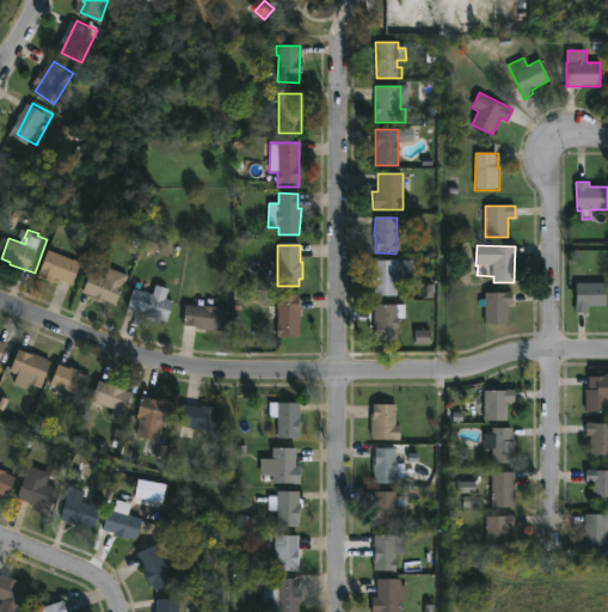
[(87,263),(78,287),(62,280),(60,286),(43,279),(54,250),(87,263)]
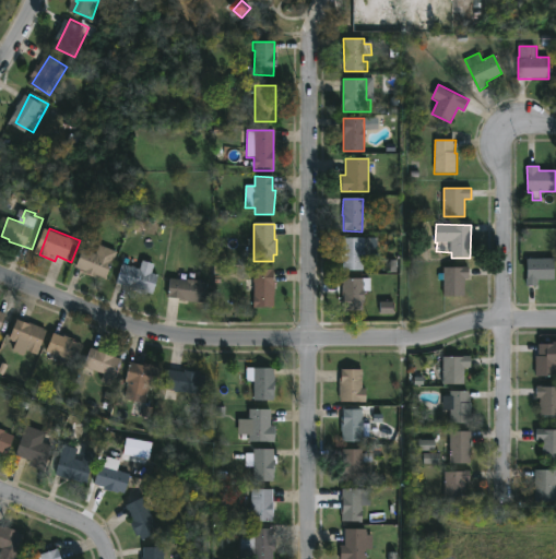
[(364,254),(364,270),(343,270),(343,261),(341,261),(341,248),(344,248),(344,237),(371,237),(371,254),(364,254)]
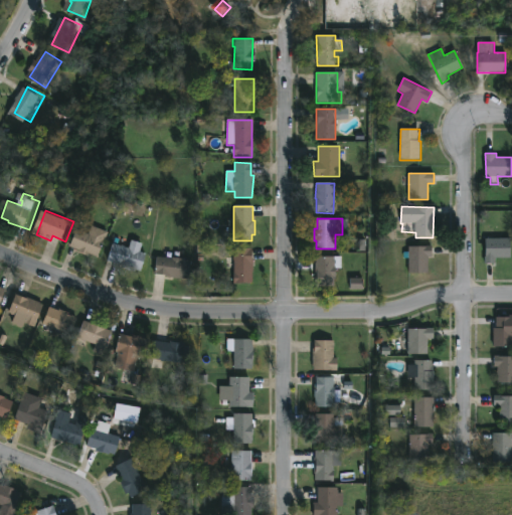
[(88,222),(113,232),(103,258),(94,254),(93,256),(82,252),(83,250),(74,246),(81,229),(84,230),(88,222)]
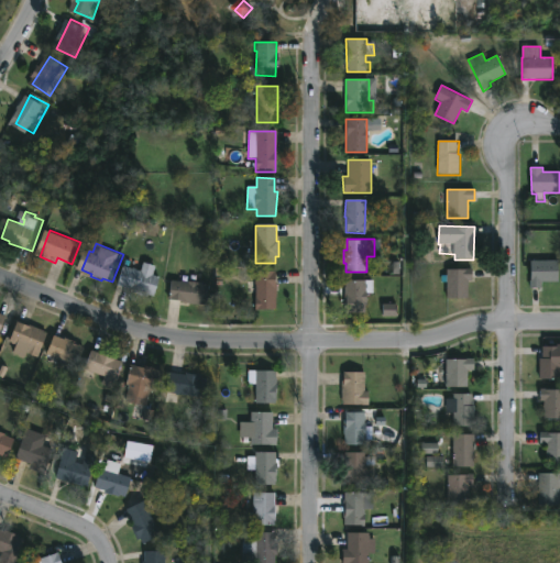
[(558,261),(558,265),(559,265),(559,276),(558,276),(558,282),(542,282),(542,288),(529,288),(529,261),(558,261)]
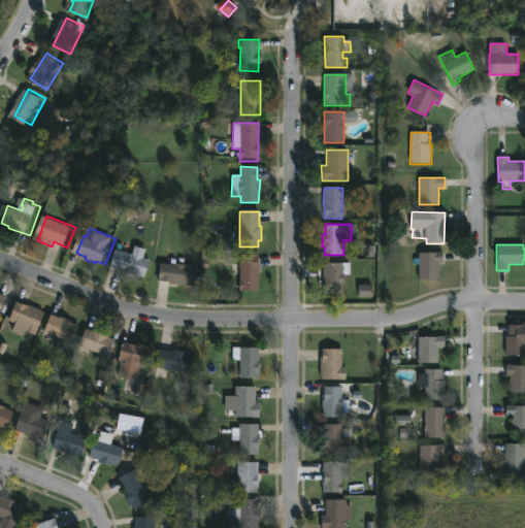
[(151,250),(148,258),(154,260),(149,278),(143,276),(142,278),(126,273),(127,271),(117,267),(122,250),(136,255),(139,246),(151,250)]
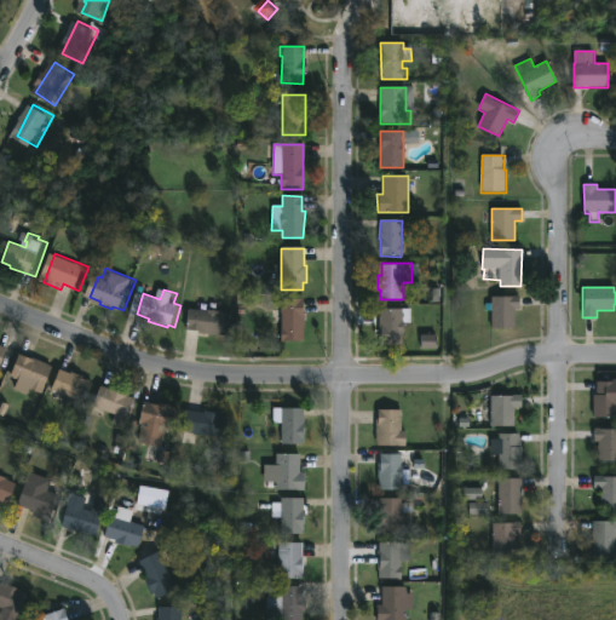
[(516,309),(516,329),(493,329),(493,310),(487,310),(487,303),(491,303),(491,297),(519,297),(519,309),(516,309)]
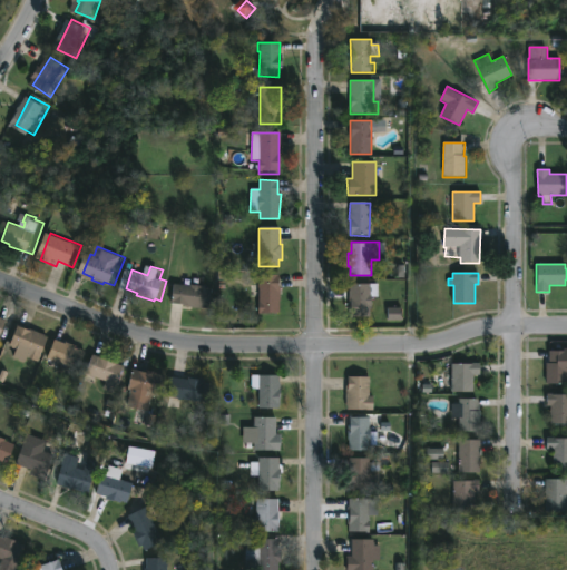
[(279,276),(279,314),(258,314),(258,300),(251,300),(251,285),(258,285),(258,275),(279,276)]
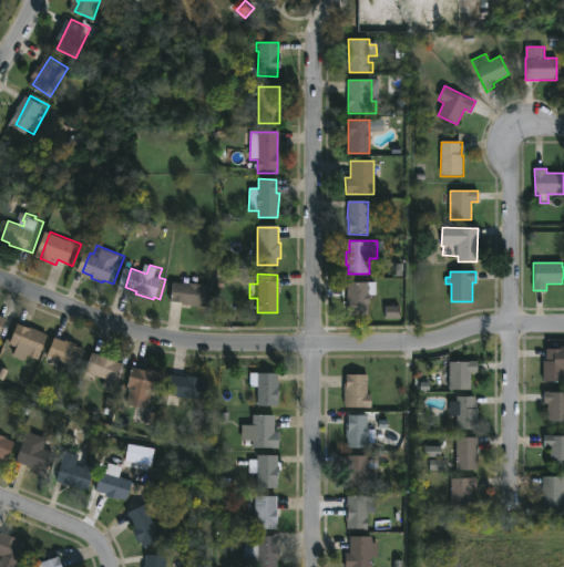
[(209,287),(208,306),(177,302),(180,282),(205,285),(204,287),(209,287)]
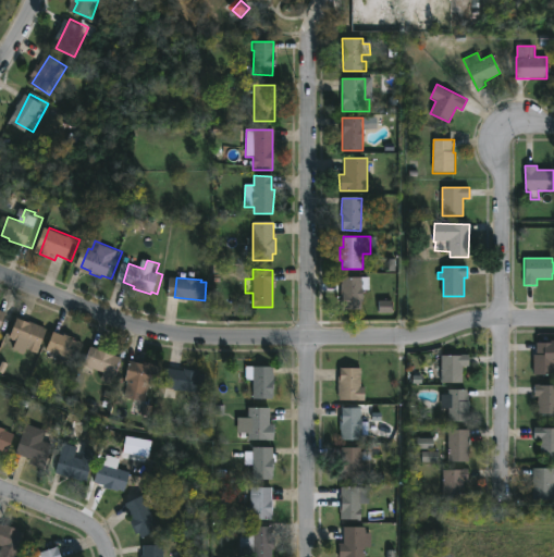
[(361,310),(343,310),(342,277),(370,277),(370,288),(361,289),(361,310)]
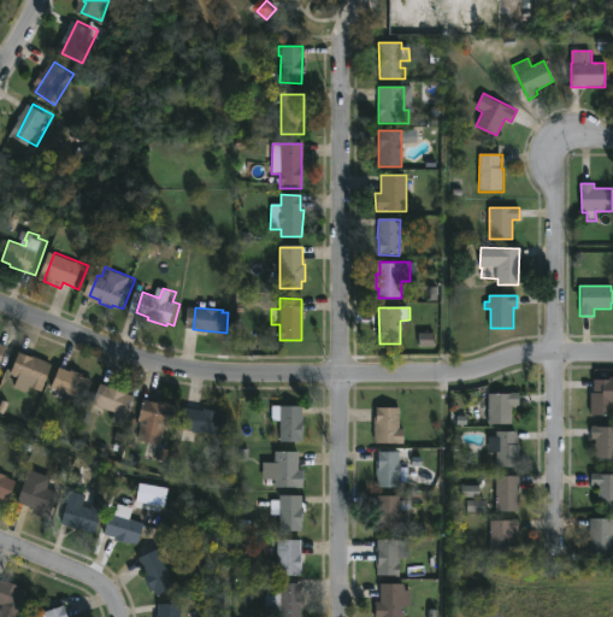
[(436,347),(437,334),(423,334),(422,347),(436,347)]
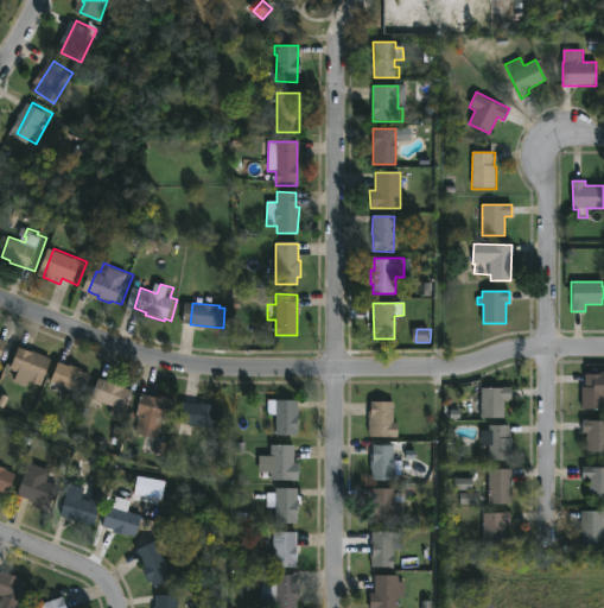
[(0,334),(4,336),(2,339),(12,342),(1,368),(0,367),(0,334)]
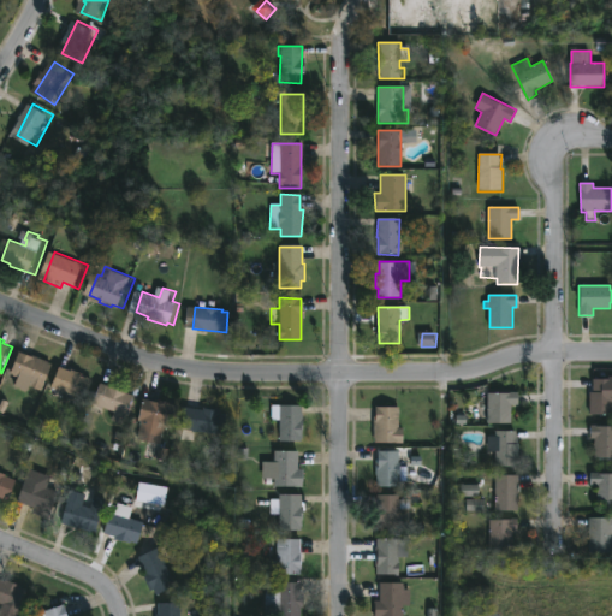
[(57,365),(46,391),(35,386),(33,392),(21,388),(24,378),(16,374),(24,351),(57,365)]
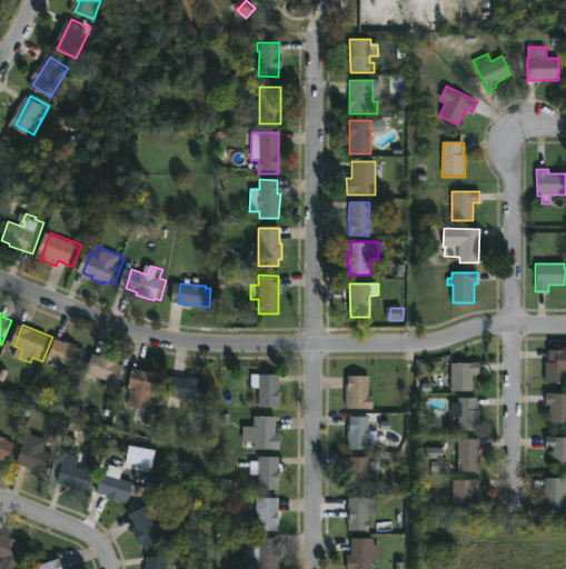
[(61,340),(71,345),(72,342),(91,351),(82,371),(53,359),(61,340)]
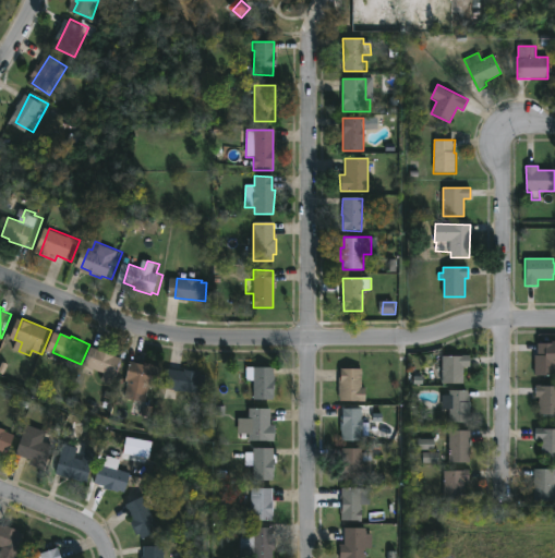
[(554,375),(534,375),(534,356),(537,356),(537,344),(551,344),(551,341),(554,341),(554,375)]
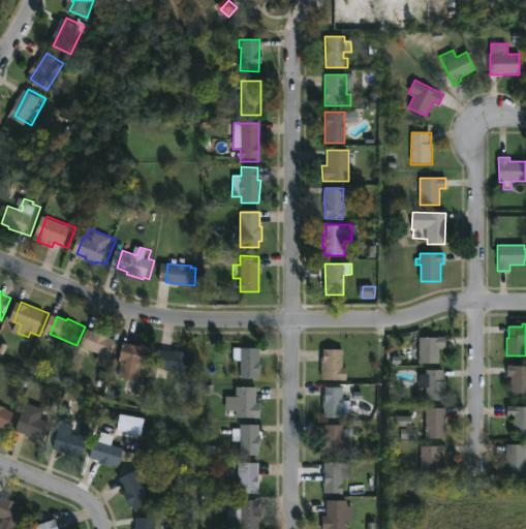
[(120,340),(111,365),(99,361),(102,354),(85,347),(92,330),(120,340)]
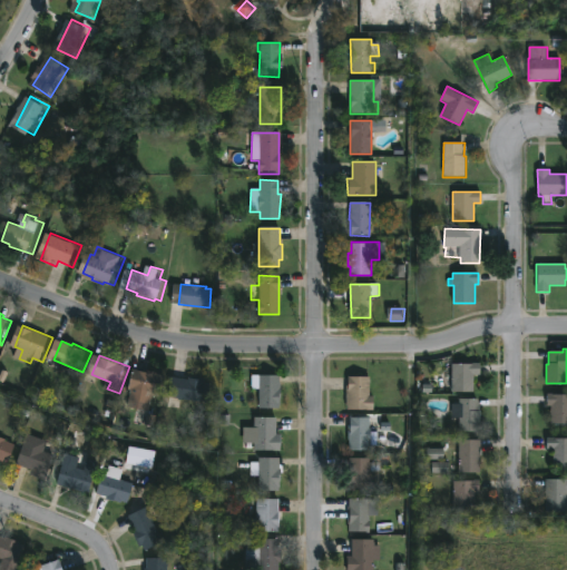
[(475,392),(452,393),(451,364),(479,363),(479,374),(473,374),(475,392)]
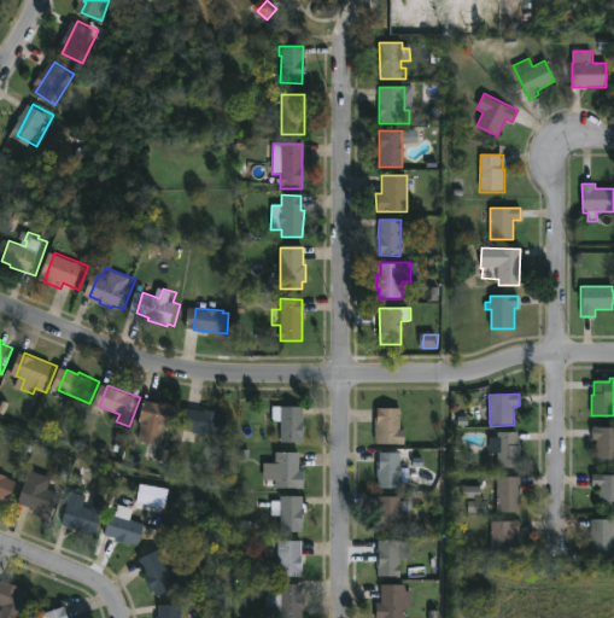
[(182,407),(179,426),(173,425),(170,439),(147,435),(148,424),(146,424),(151,400),(182,407)]
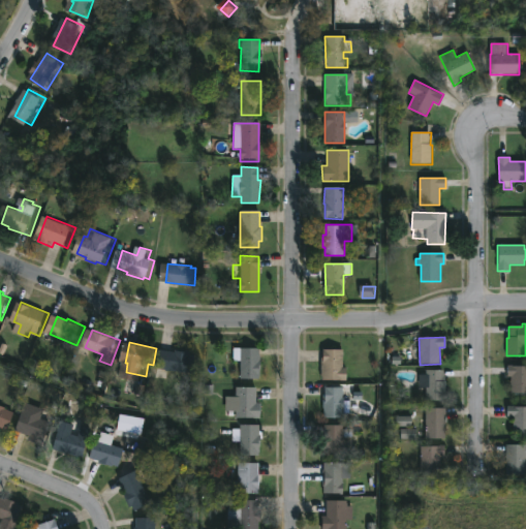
[(259,347),(259,377),(240,377),(240,361),(233,361),(233,347),(259,347)]
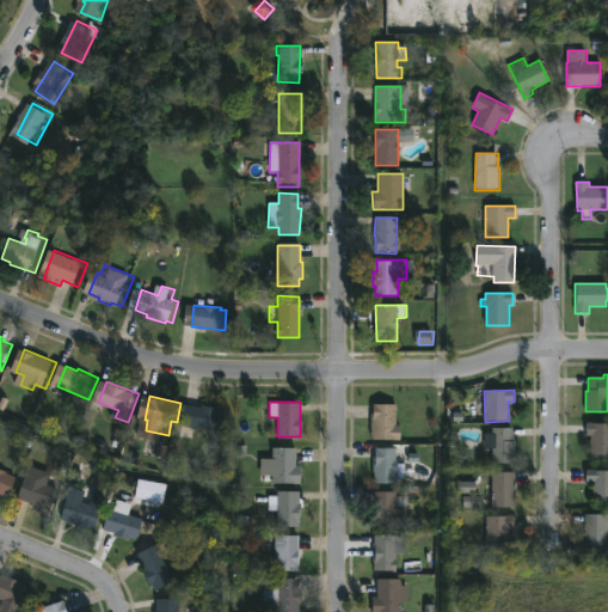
[(395,404),(395,427),(400,427),(400,441),(372,440),(372,404),(395,404)]
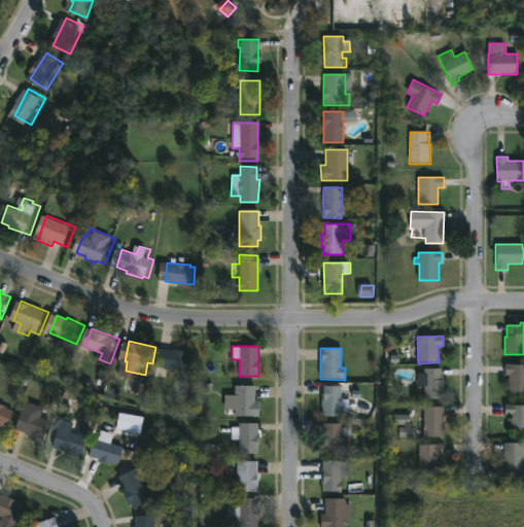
[(158,349),(194,353),(190,373),(154,367),(158,349)]
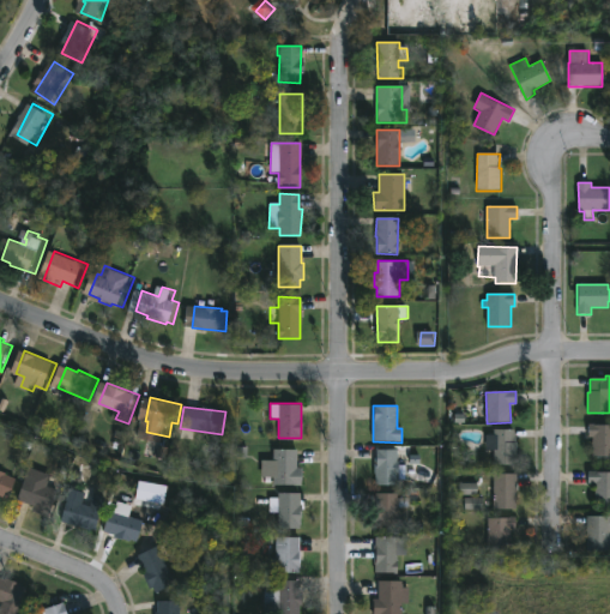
[(609,457),(593,457),(593,438),(587,438),(587,425),(609,425),(609,457)]
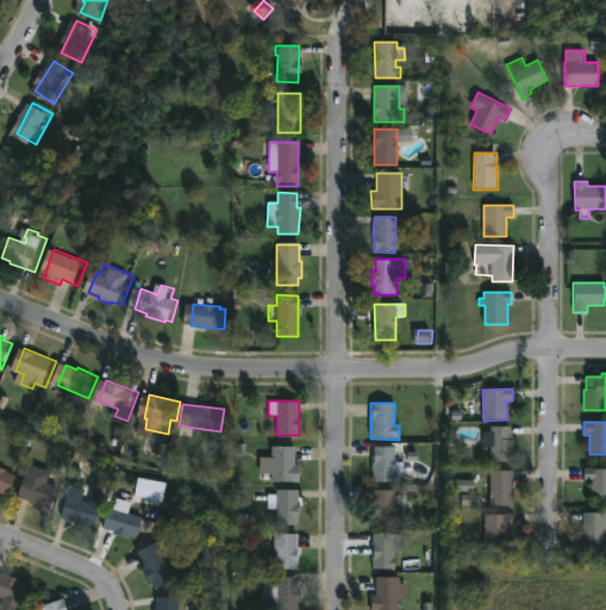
[(511,427),(511,441),(513,441),(513,462),(491,462),(491,427),(511,427)]
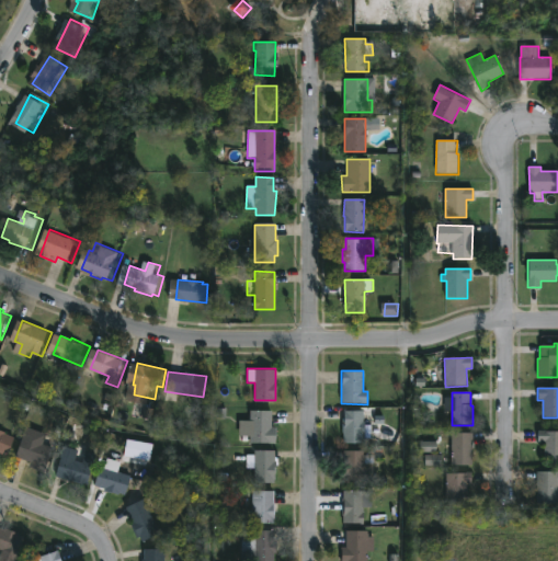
[(271,409),(271,426),(274,426),(274,443),(250,443),(250,436),(239,436),(239,420),(249,420),(249,409),(271,409)]
